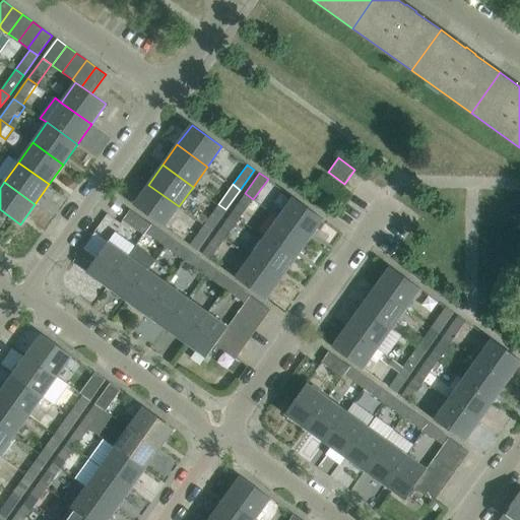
[(179,206),(148,185),(134,205),(165,226),(179,206)]
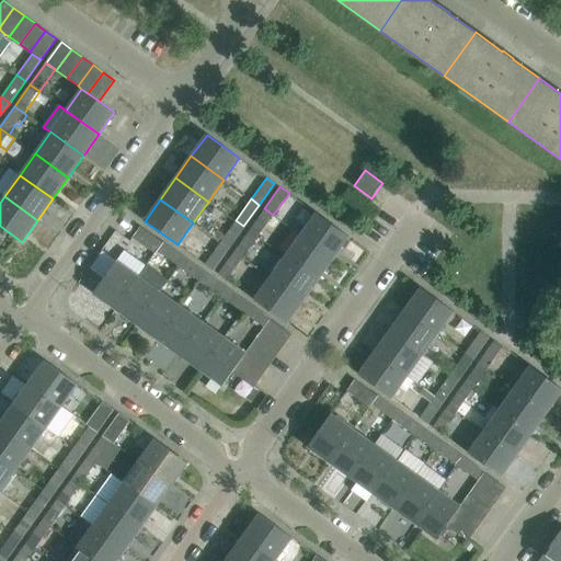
[(258,237),(273,215),(264,208),(249,230),(258,237)]
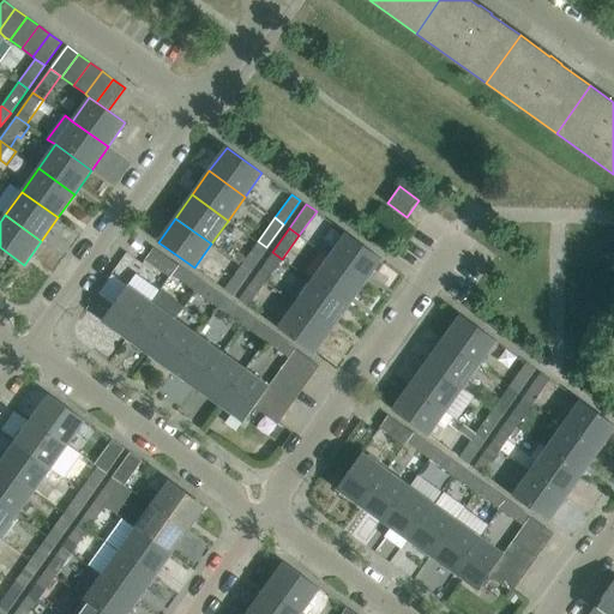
[(366,282),(383,259),(347,233),(330,257),(366,282)]
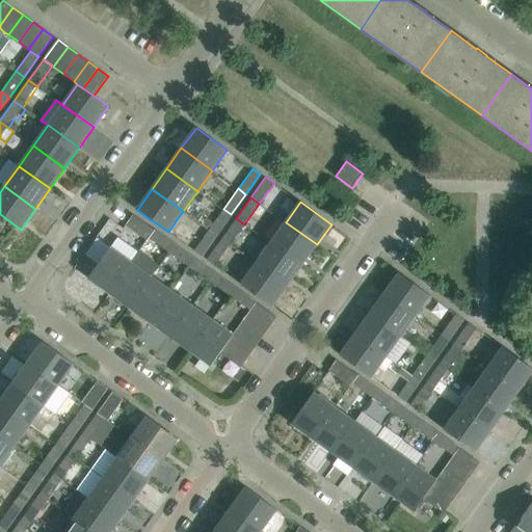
[(216,235),(231,214),(223,209),(209,230),(216,235)]
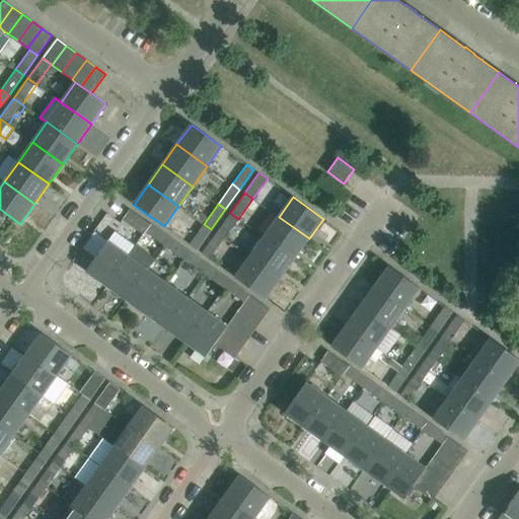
[(150,224),(130,210),(123,220),(143,234),(150,224)]
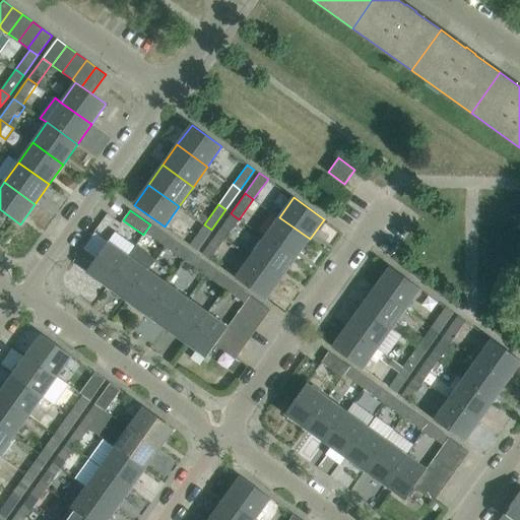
[(224,240),(239,219),(231,213),(216,234),(224,240)]
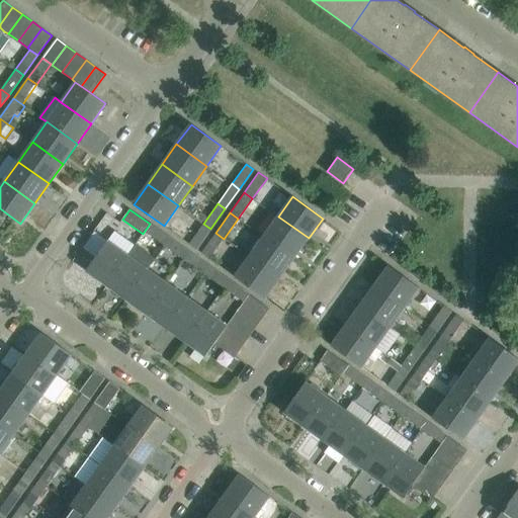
[(293,258),(309,238),(278,217),(264,237),(293,258)]
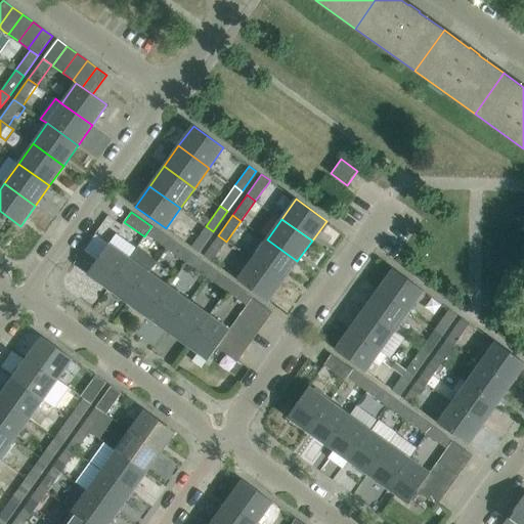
[(172,241),(153,227),(151,226),(144,236),(145,237),(146,234),(166,249),(172,241)]
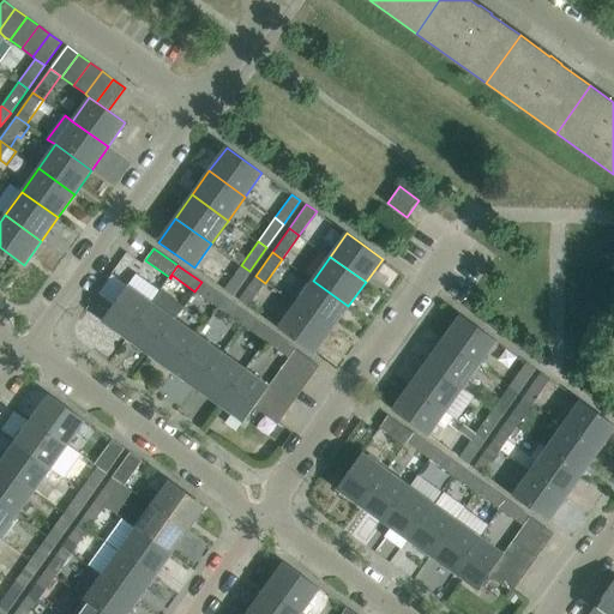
[(233,295),(250,271),(241,265),(224,288),(233,295)]
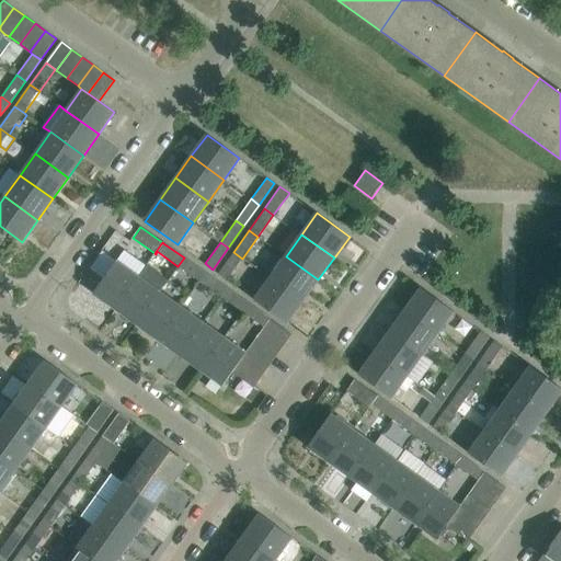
[(227,279),(242,259),(233,252),(218,274),(227,279)]
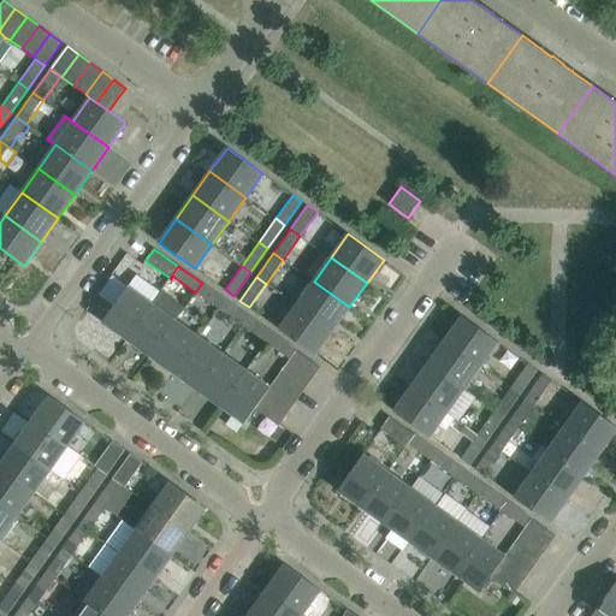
[(332,331),(349,307),(314,282),(296,306),(332,331)]
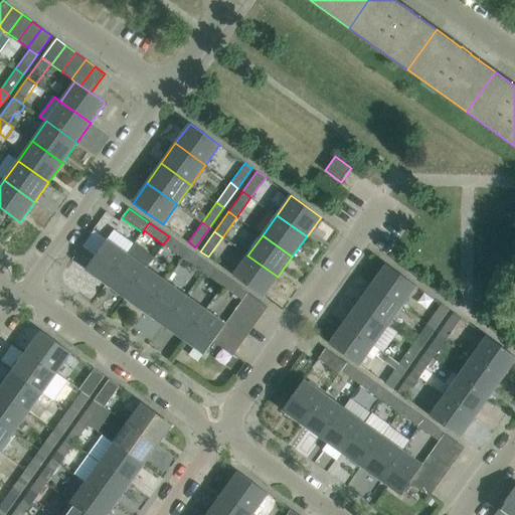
[(189,250),(169,236),(163,244),(183,259),(189,250)]
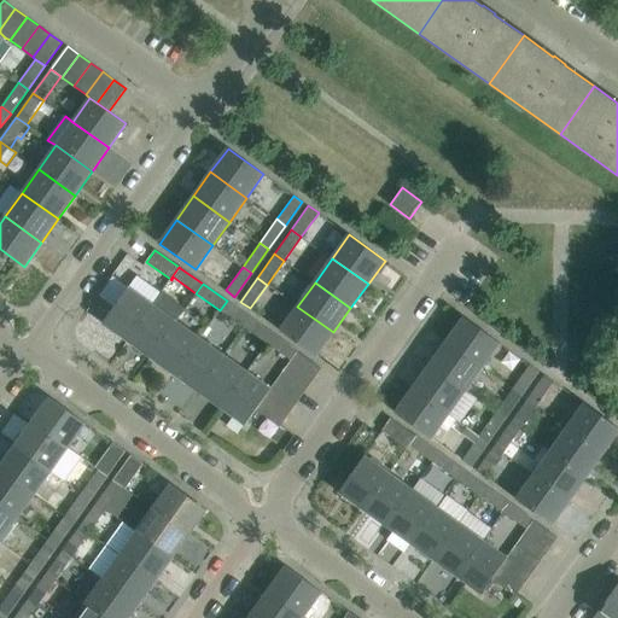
[(127,339),(152,304),(129,286),(103,322),(127,339)]
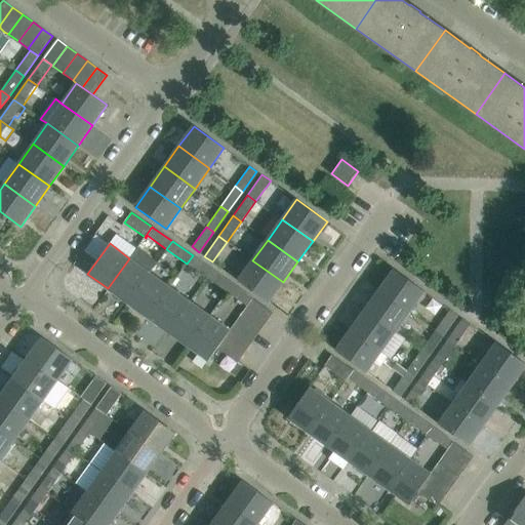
[(212,270),(193,255),(187,264),(207,278),(212,270)]
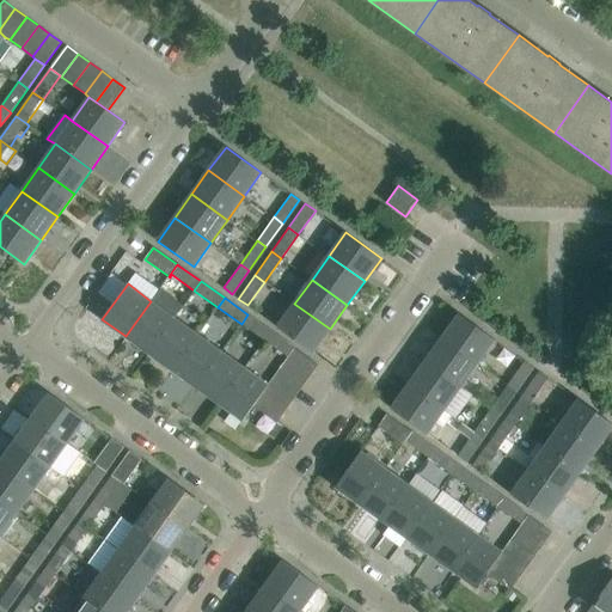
[(148,354),(175,318),(151,301),(126,336),(148,354)]
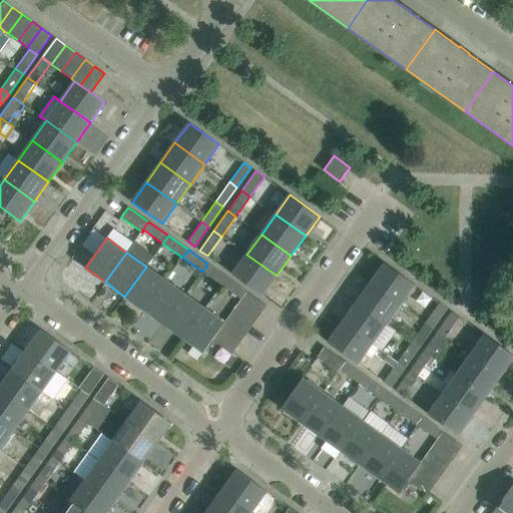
[(263,296),(277,276),(246,254),(232,274),(263,296)]
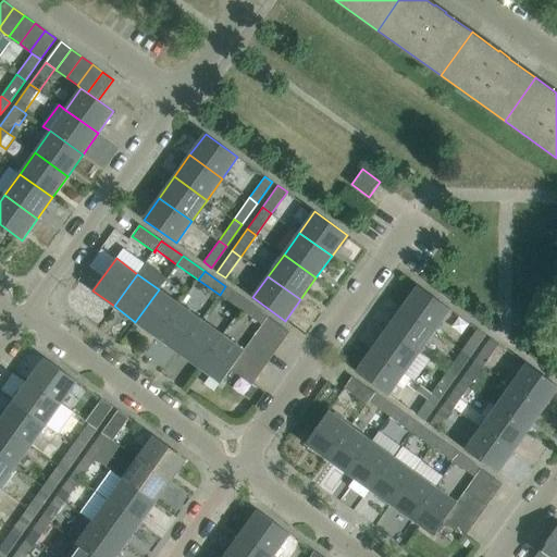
[(450,309),(418,285),(403,307),(435,331),(450,309)]
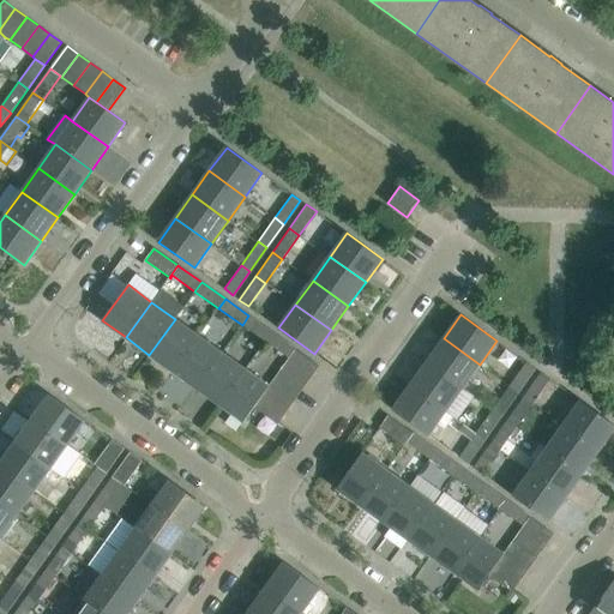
[(272,332),(248,315),(242,325),(265,342),(272,332)]
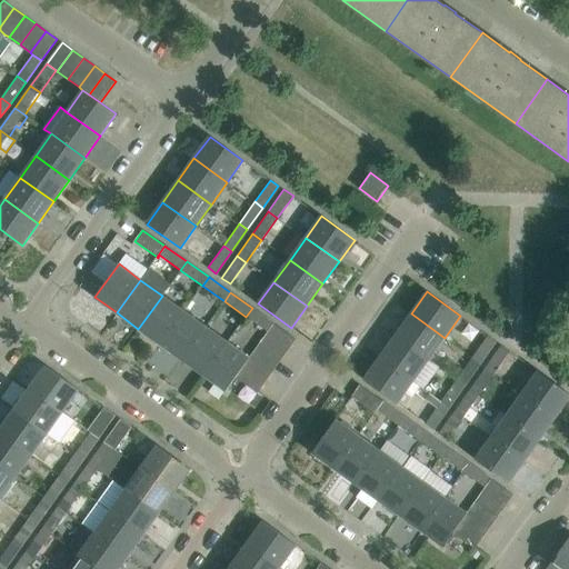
[(160,345),(185,311),(162,296),(138,329),(160,345)]
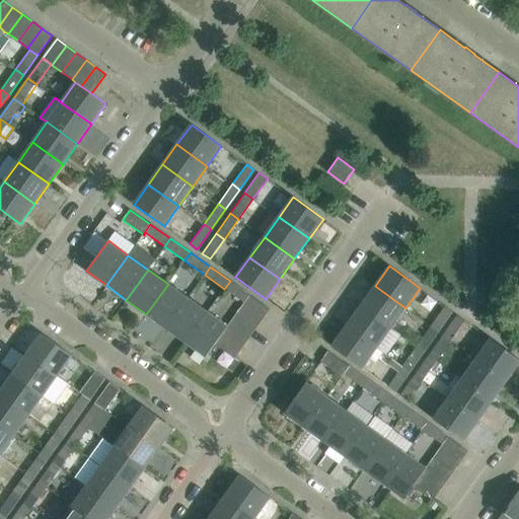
[(250,295),(230,281),(224,289),(244,303),(250,295)]
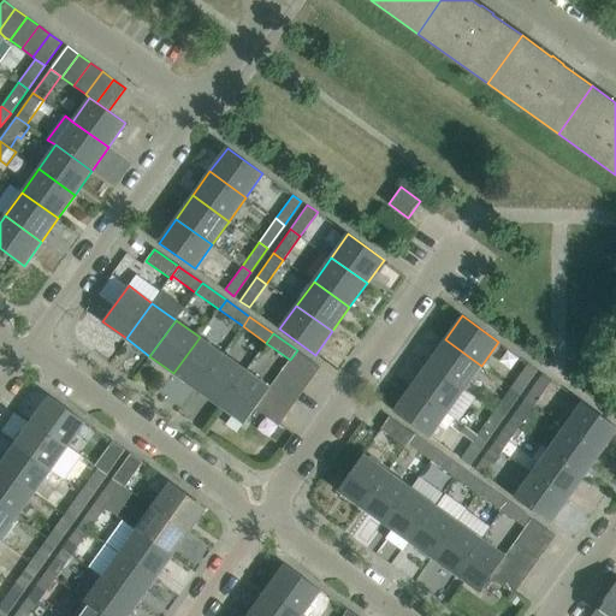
[(197,390),(223,354),(200,337),(173,373),(197,390)]
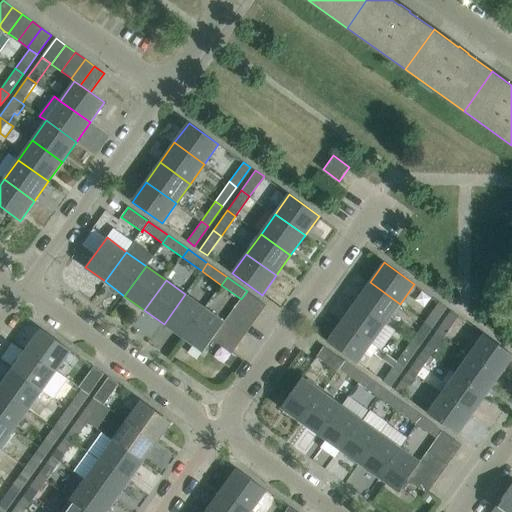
[(400,304),(370,282),(356,302),(385,323),(400,304)]
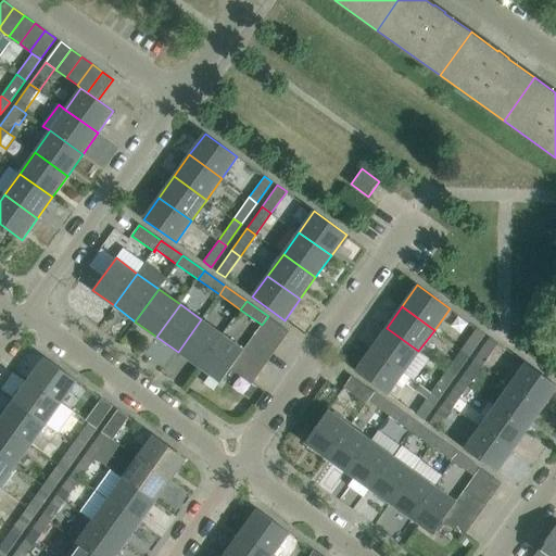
[(289,331),(272,318),(268,316),(262,325),(261,327),(281,342),(289,331)]
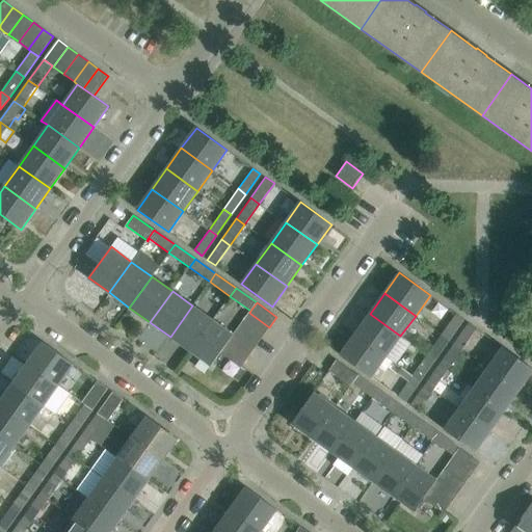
[(191,351),(213,320),(192,306),(170,337),(191,351)]
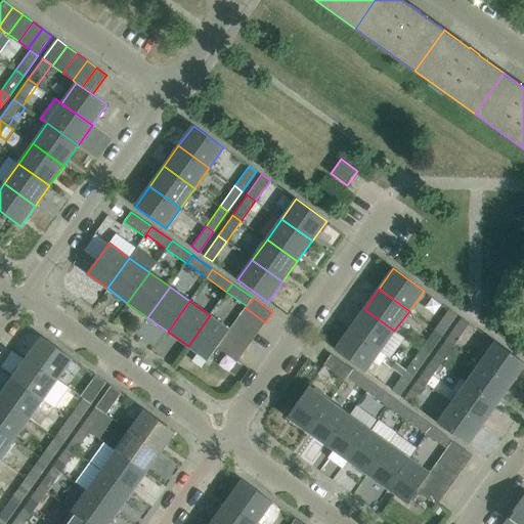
[(265,322),(246,308),(238,317),(258,332),(265,322)]
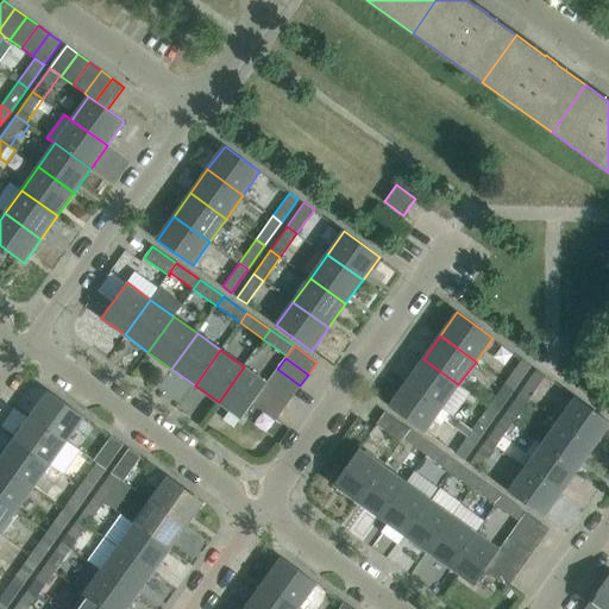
[(458,384),(424,359),(406,383),(441,408),(458,384)]
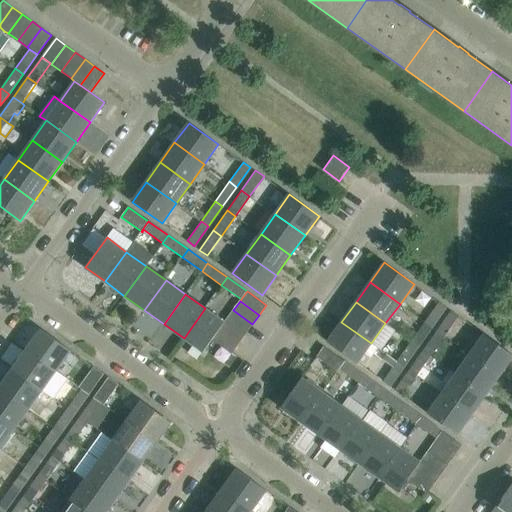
[(432,327),(446,307),(439,302),(425,322),(432,327)]
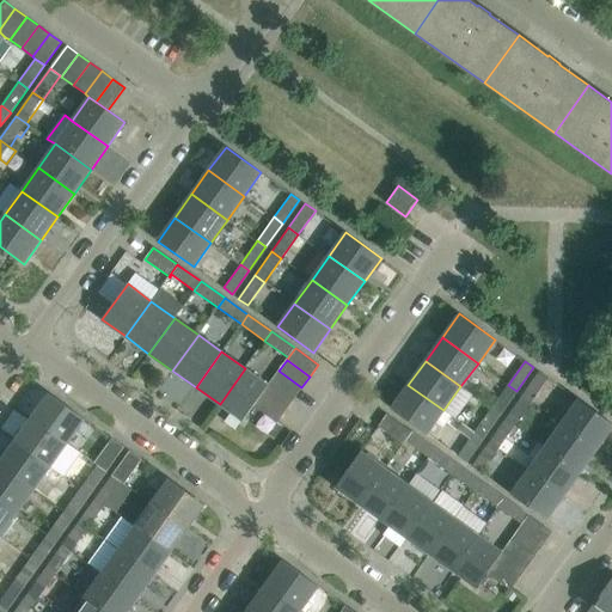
[(254,405),(262,395),(269,385),(245,368),(220,404),(243,421),(254,405)]
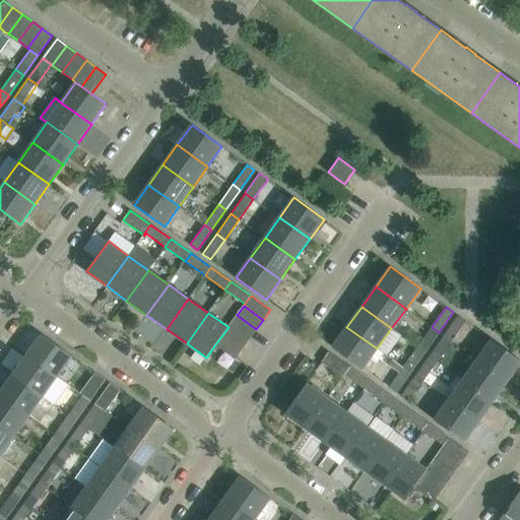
[(256,329),(237,315),(230,325),(249,339),(256,329)]
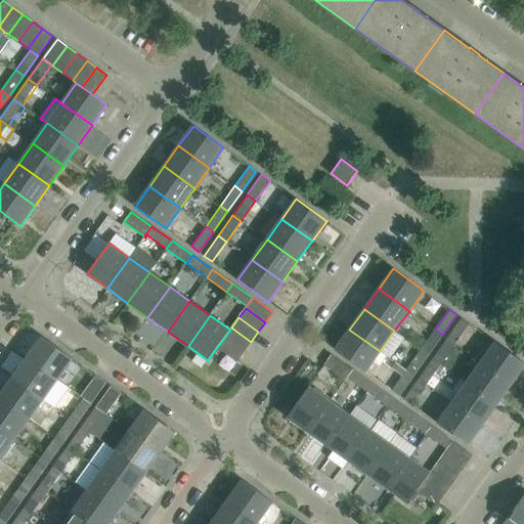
[(455,344),(470,323),(462,318),(447,338),(455,344)]
